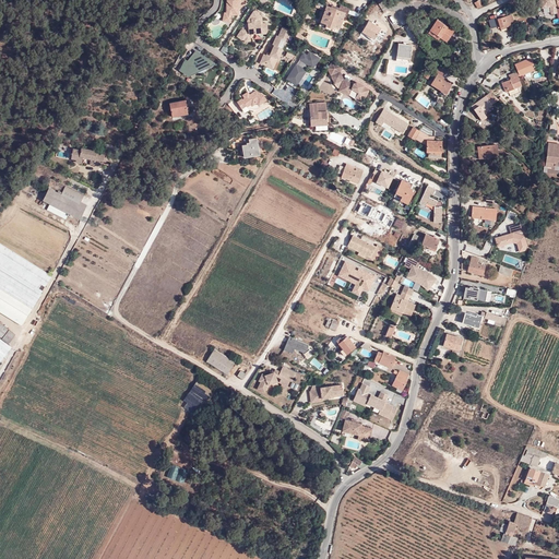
[(234,15),(248,2),(246,0),(225,0),(223,2),(229,11),(221,18),(227,25),(236,18),(234,15)]
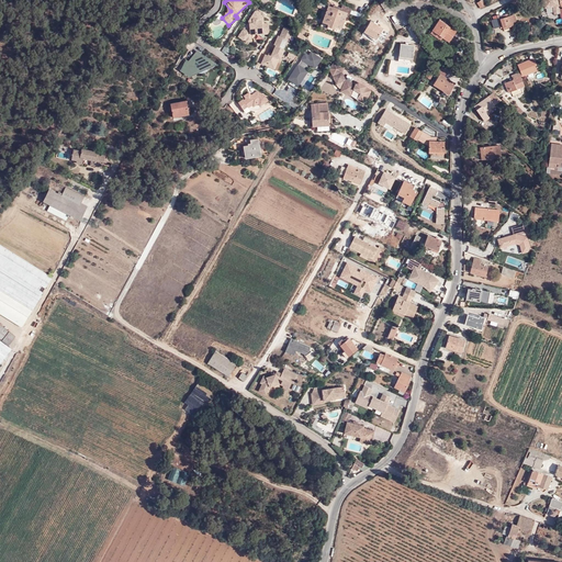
[(541,0),(542,15),(560,14),(559,0),(541,0)]
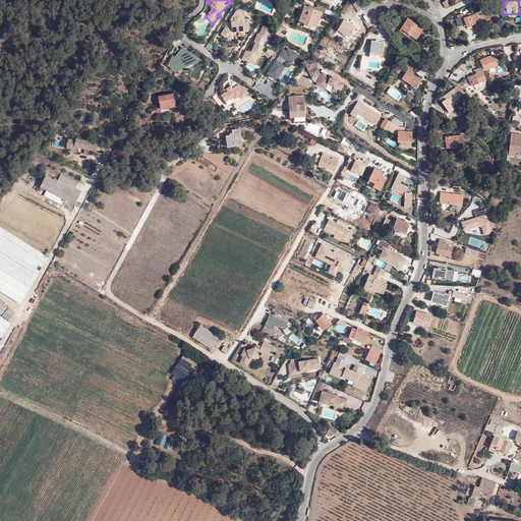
[(297,2),(297,3),(322,12),(324,13),(326,8),(317,4),(315,7),(313,6),(312,8),(308,6),(297,2)]
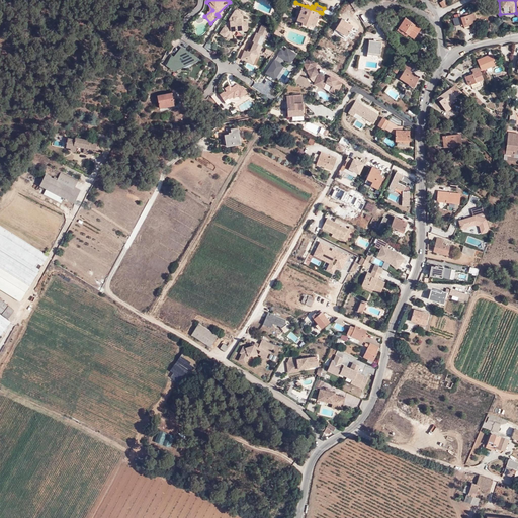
[(320,12),(295,3),(294,7),(300,10),(295,23),(313,29),(320,12)]
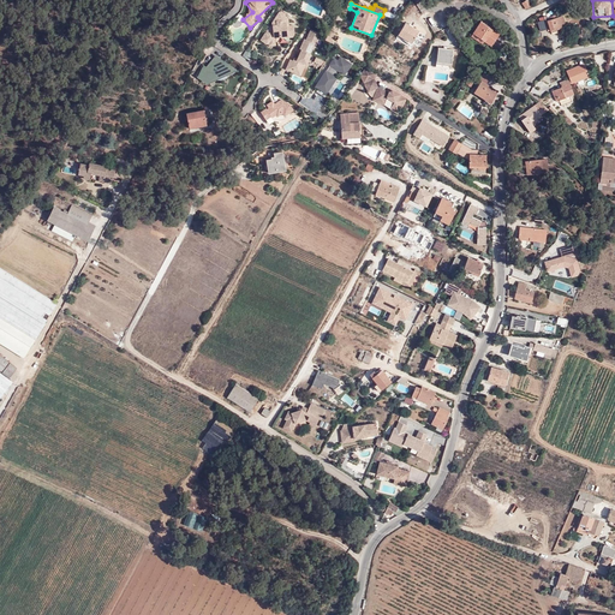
[(294,39),(293,24),(288,25),(287,12),(273,12),(274,31),(261,33),(262,46),(275,45),(275,40),(294,39)]
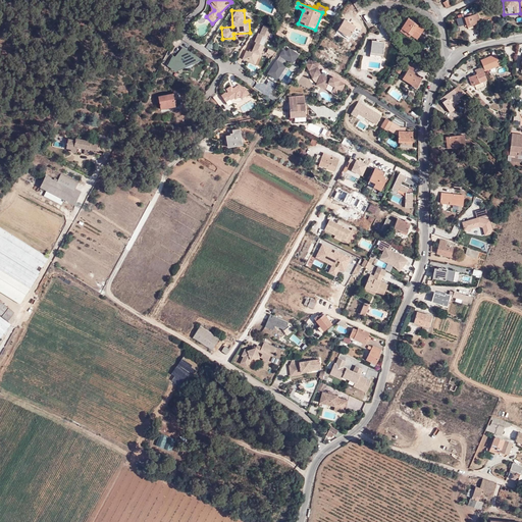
[(467,23),(467,25),(473,23),(473,24),(480,22),(477,13),(474,14),(474,11),(466,13),(467,16),(464,17),(463,13),(458,15),(459,17),(457,18),(459,27),(467,23)]
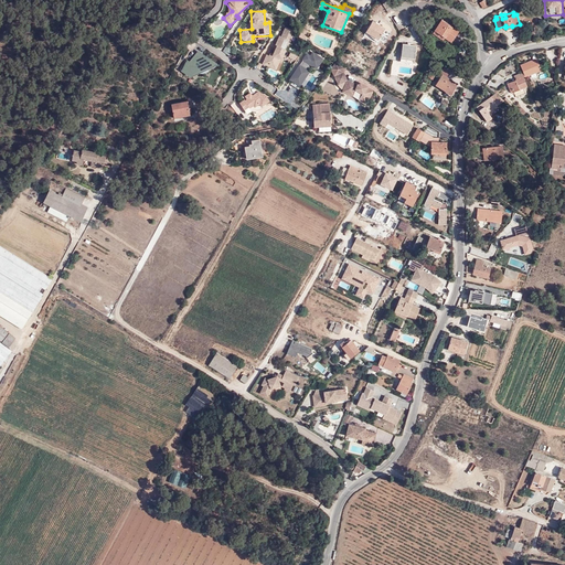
[(434,31),(445,38),(450,42),(458,31),(441,20),(434,31)]
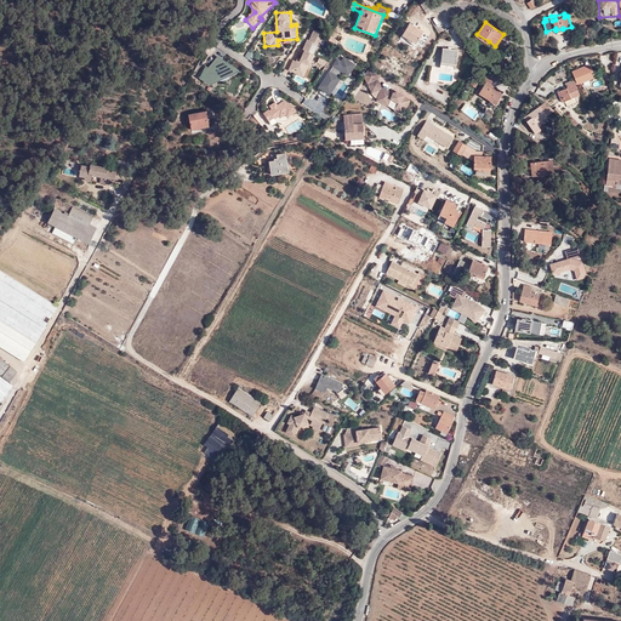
[(402,35),(406,38),(415,44),(419,38),(423,40),(427,34),(422,32),(423,30),(409,23),(402,35)]
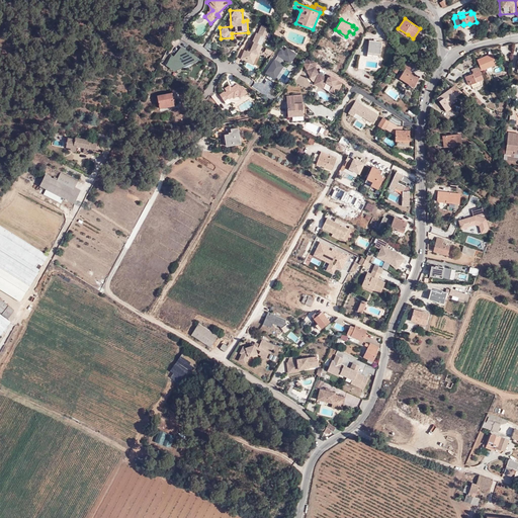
[(406,37),(408,34),(398,28),(397,30),(406,37)]
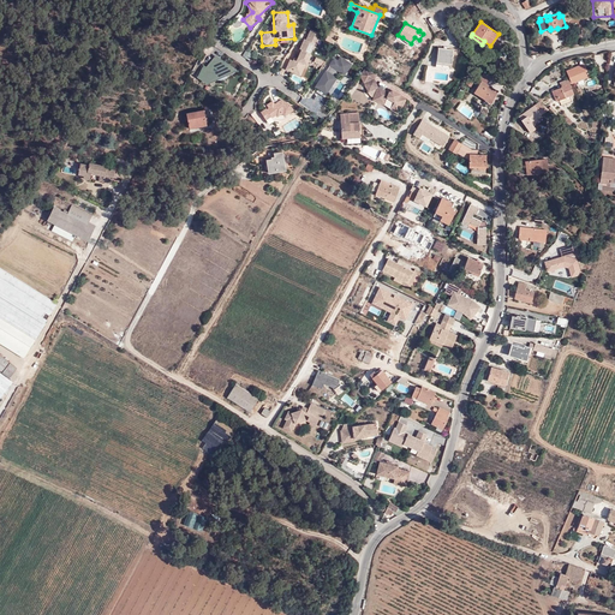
[(448,48),(443,48),(439,47),(436,66),(451,69),(453,49),(448,48)]
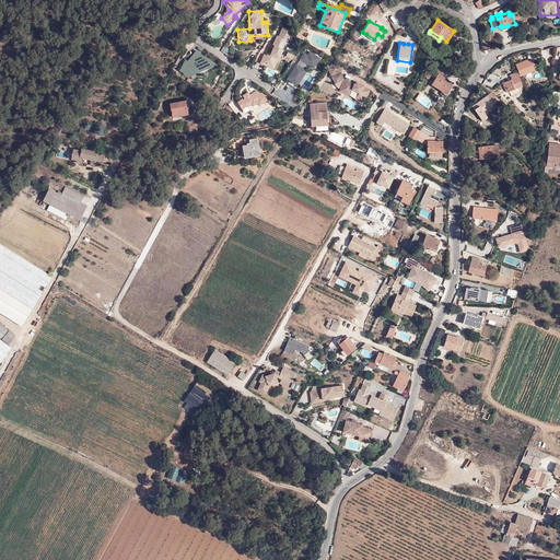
[(293,60),(296,56),(288,51),(286,56),(293,60)]
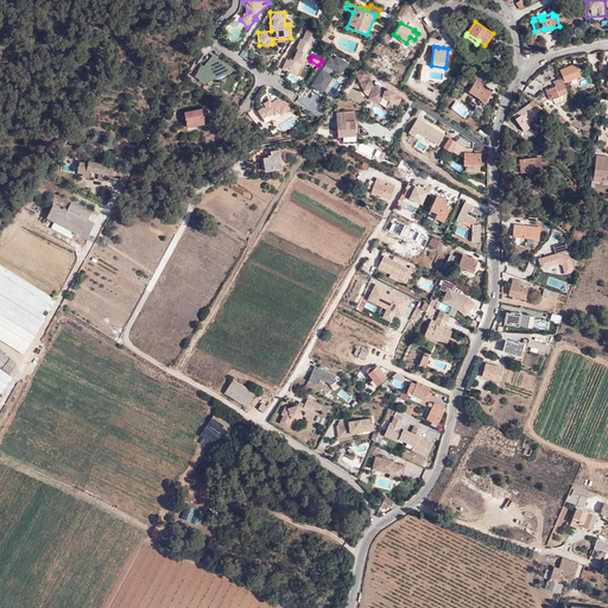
[(336,56),(335,59),(330,56),(325,64),(342,74),(349,62),(336,56)]
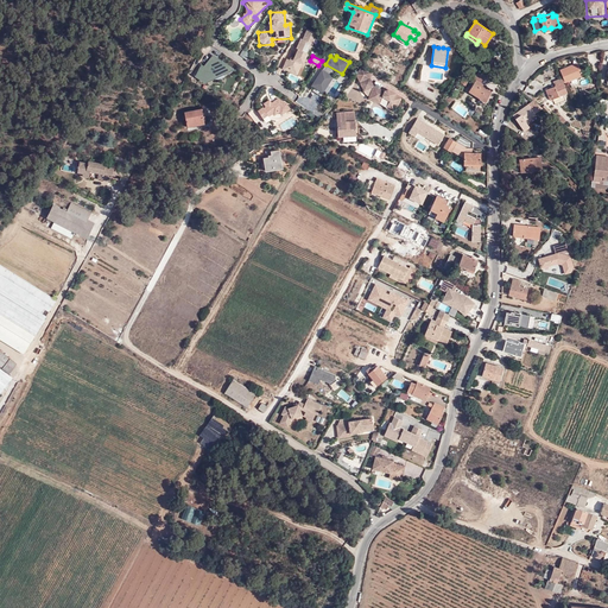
[(582,75),(577,63),(559,70),(563,77),(553,81),(556,86),(546,89),(549,99),(552,97),(555,102),(559,100),(558,96),(567,93),(563,83),(582,75)]
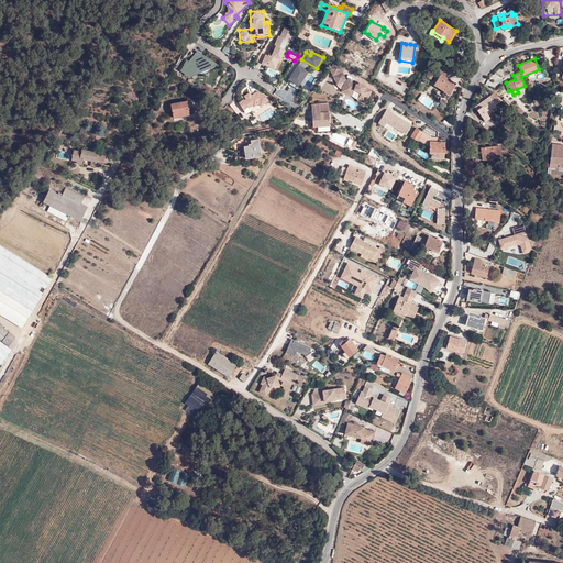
[(343,72),(345,68),(335,62),(331,68),(333,76),(343,72)]
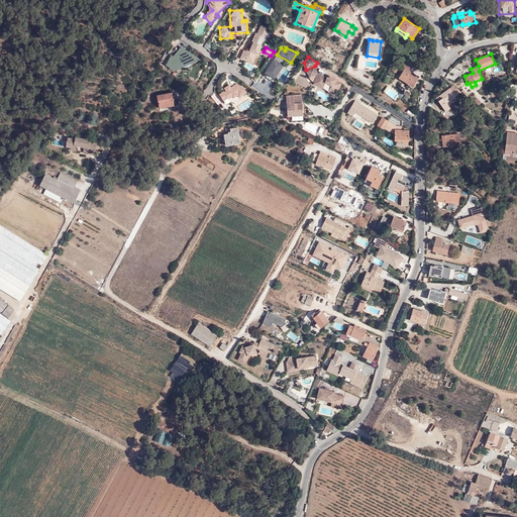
[(264,72),(274,79),(284,65),(274,58),(264,72)]
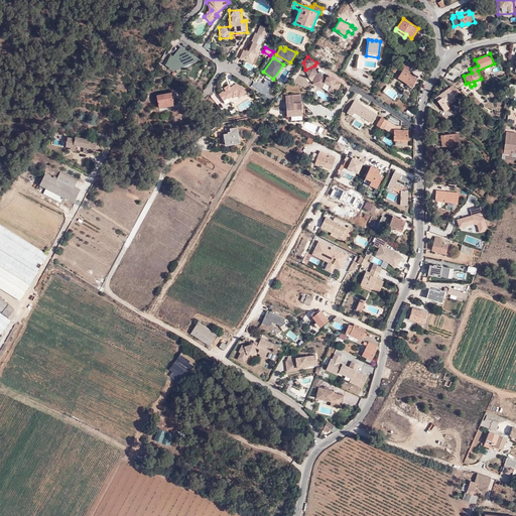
[(314,66),(305,70),(309,79),(311,81),(313,82),(324,85),(330,89),(331,87),(337,91),(342,83),(331,76),(327,78),(324,76),(317,74),(314,66)]
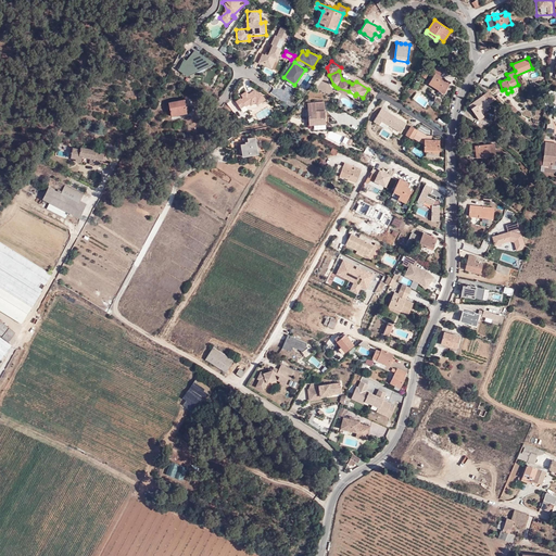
[(307,86),(312,76),(305,73),(301,83),(307,86)]
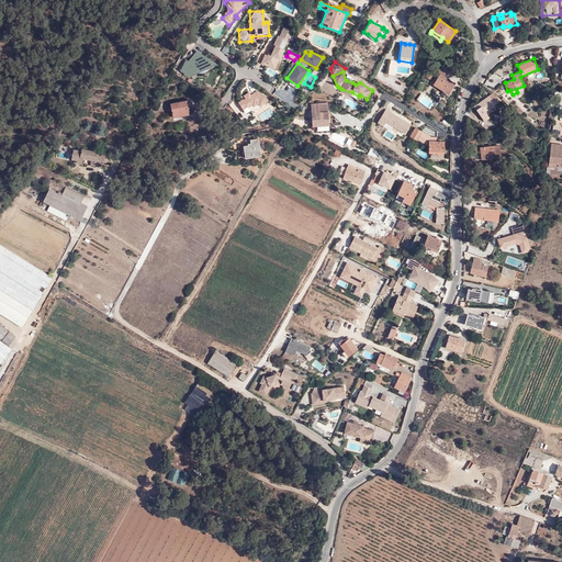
[(451,85),(452,82),(439,74),(433,85),(442,91),(444,89),(449,92),(452,87),(451,85)]
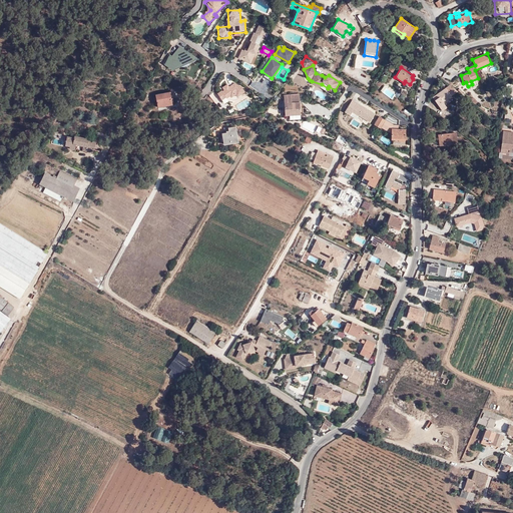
[(457,91),(452,87),(450,88),(448,86),(437,93),(439,96),(434,99),(442,110),(446,107),(444,104),(443,101),(447,98),(457,91)]
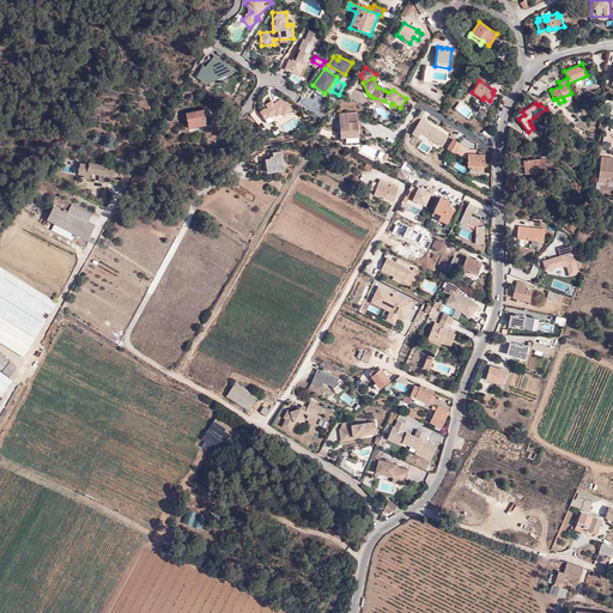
[(206,125),(205,117),(204,115),(206,114),(205,109),(186,114),(188,128),(206,125)]
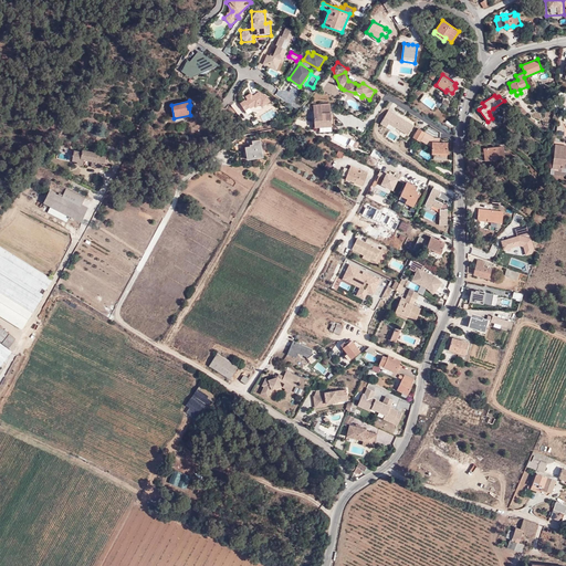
[(322,113),(321,105),(313,105),(314,127),(332,126),(331,113),(322,113)]
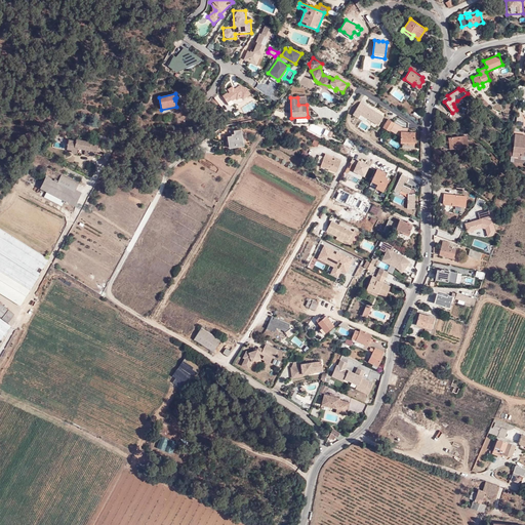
[(378,126),(385,115),(359,102),(353,113),(378,126)]
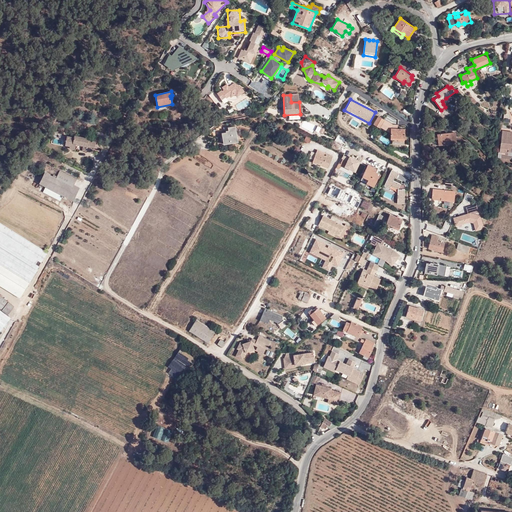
[(384,120),(378,116),(373,124),(379,128),(384,120)]
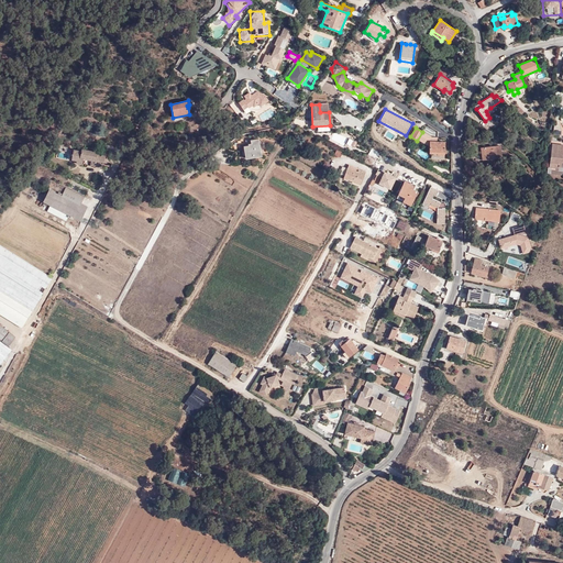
[(251,144),(249,145),(243,146),(246,158),(262,155),(258,139),(251,140),(251,142),(251,144)]
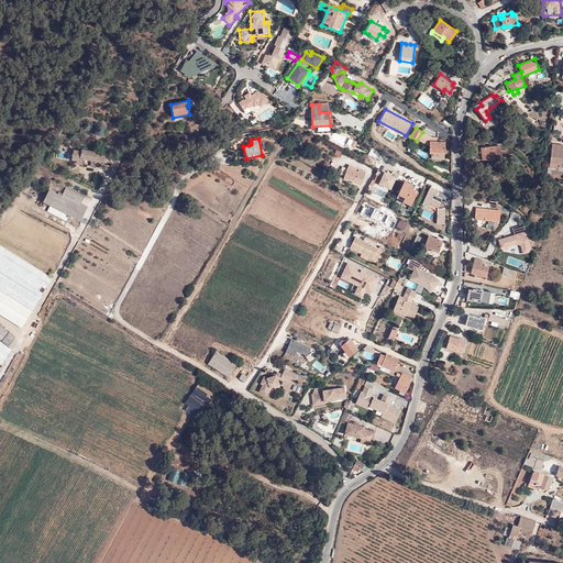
[(444,142),(430,141),(429,152),(443,153),(444,142)]
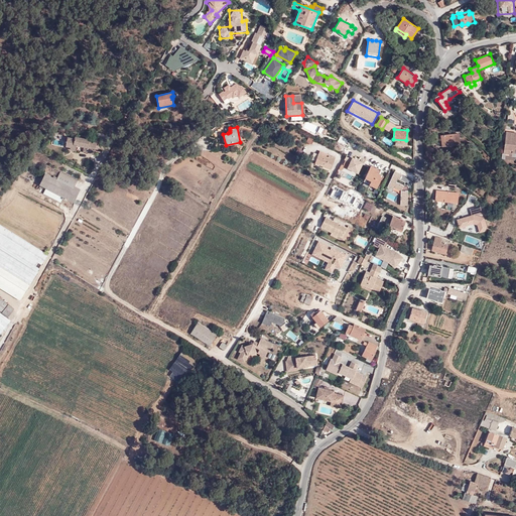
[(511,130),(506,130),(504,149),(511,150),(511,152),(515,152),(515,132),(511,132),(511,130)]
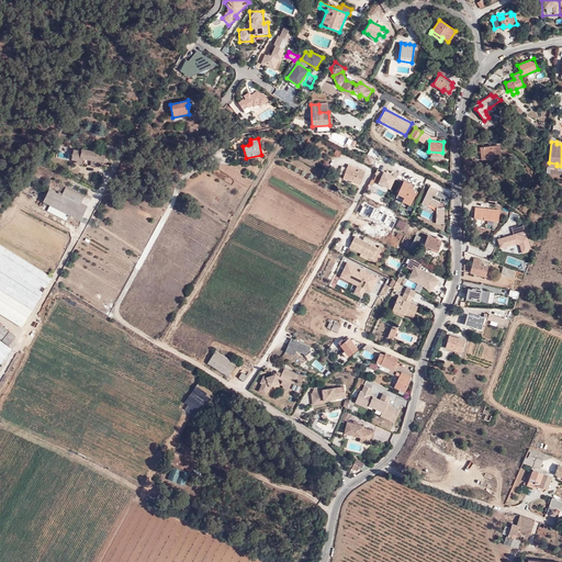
[(492,146),(493,157),(501,157),(499,145),(492,146)]
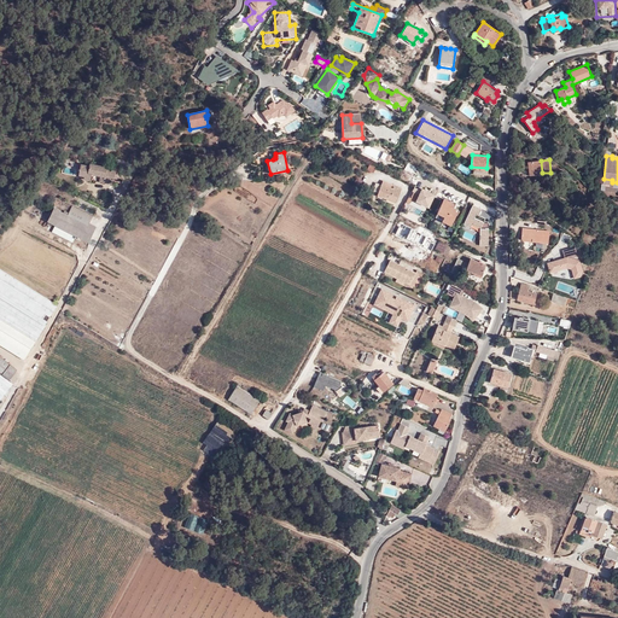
[(528,168),(529,175),(542,173),(541,161),(518,163),(518,168),(528,168)]
